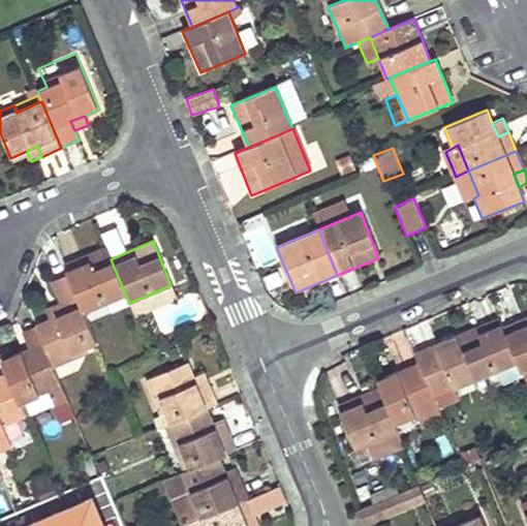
[(111,259),(106,249),(63,267),(67,275),(76,297),(82,311),(125,294),(111,259)]
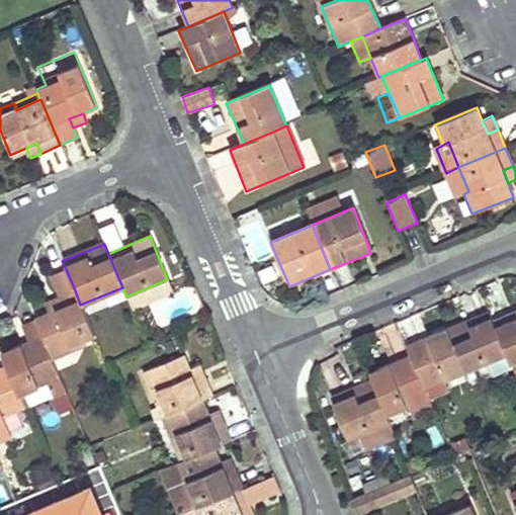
[(75,290),(66,269),(49,276),(58,297),(57,298),(61,309),(49,314),(34,320),(41,337),(52,361),(73,353),(71,347),(94,337),(80,305),(75,290)]
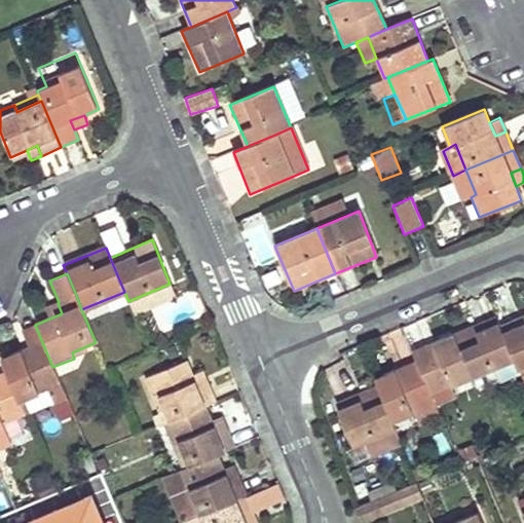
[(62,313),(58,303),(45,308),(49,319),(62,313)]
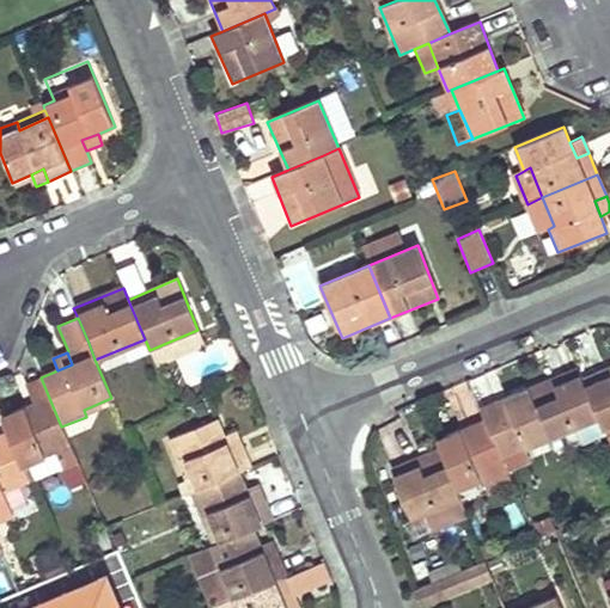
[(609,366),(581,379),(597,418),(603,430),(609,427),(609,366)]
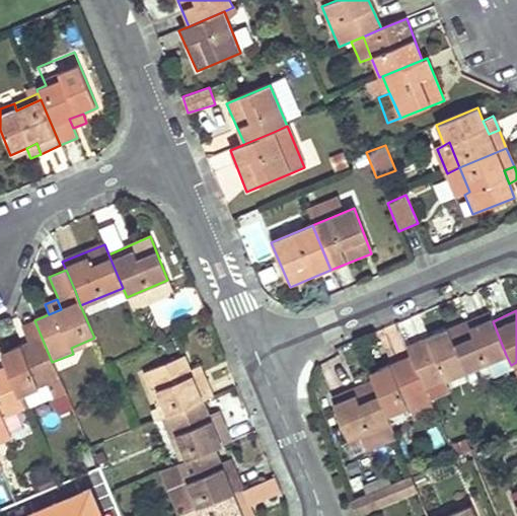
[(493,321),(489,312),(445,330),(464,373),(506,355),(493,321)]
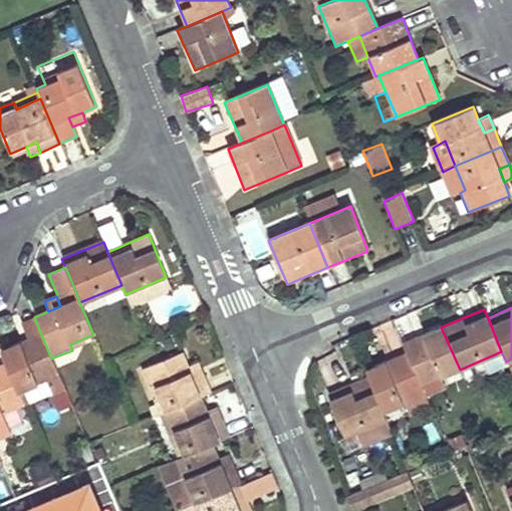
[(460,369),(441,327),(402,343),(406,352),(421,387),(440,378),(460,369)]
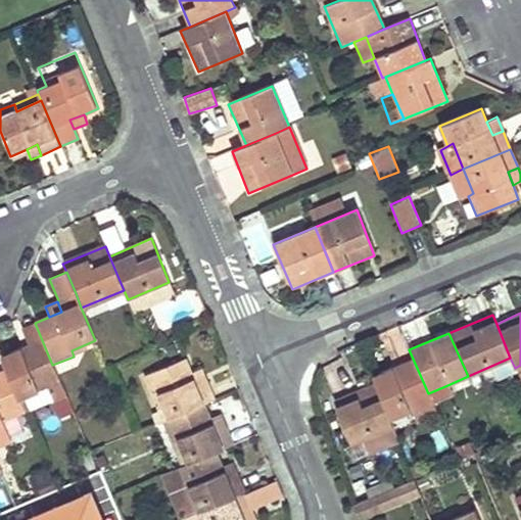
[(52,365),(42,340),(0,357),(5,369),(18,400),(60,383),(52,365)]
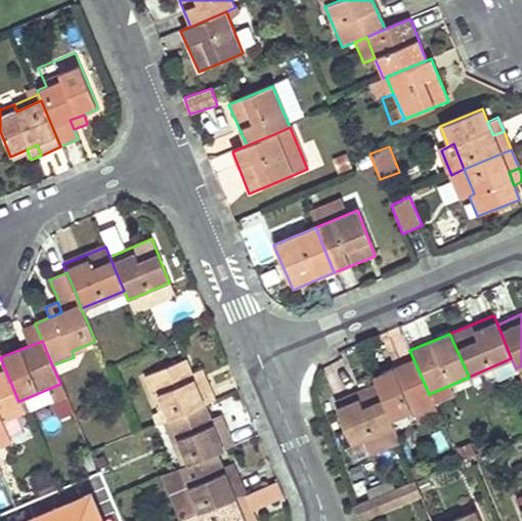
[(429,394),(414,359),(374,378),(377,386),(391,421),(411,413),(432,403),(429,394)]
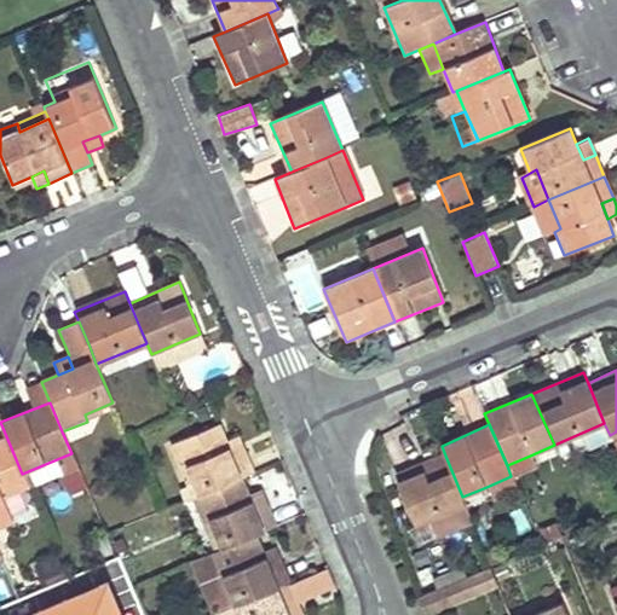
[(228,442),(220,425),(169,445),(180,471),(188,469),(200,497),(243,477),(254,473),(244,451),(234,456),(228,442)]
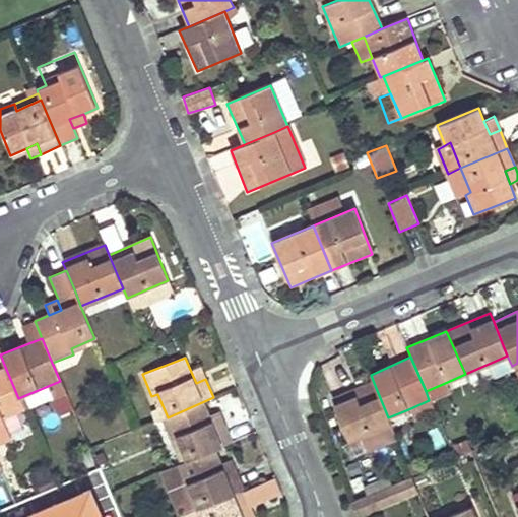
[(18,398),(5,367),(0,369),(0,421),(23,411),(18,398)]
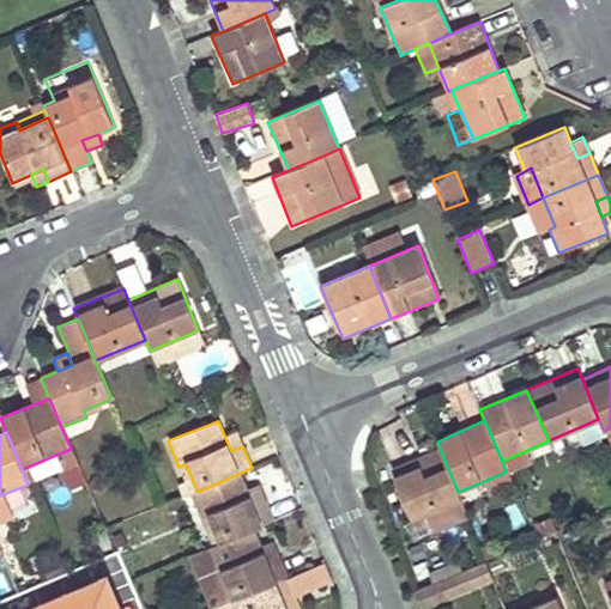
[(242,446),(236,433),(225,438),(231,451),(242,446)]
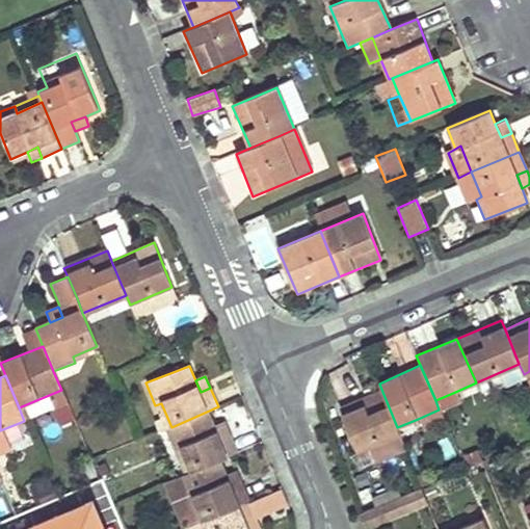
[(397,427),(382,392),(340,410),(356,453),(400,435),(397,427)]
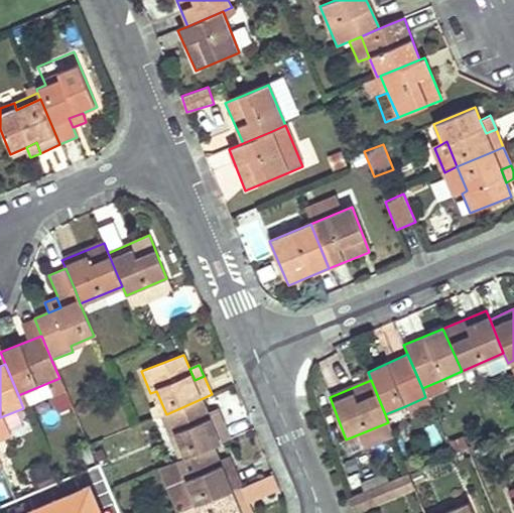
[(445,390),(441,380),(422,388),(425,397),(426,399),(445,390)]
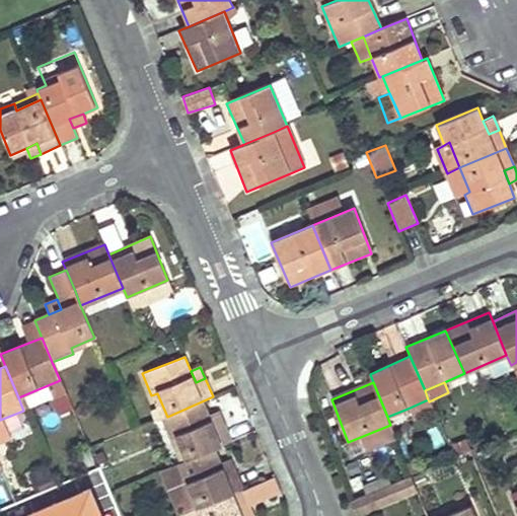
[(429,401),(428,399),(408,409),(413,421),(434,412),(429,401)]
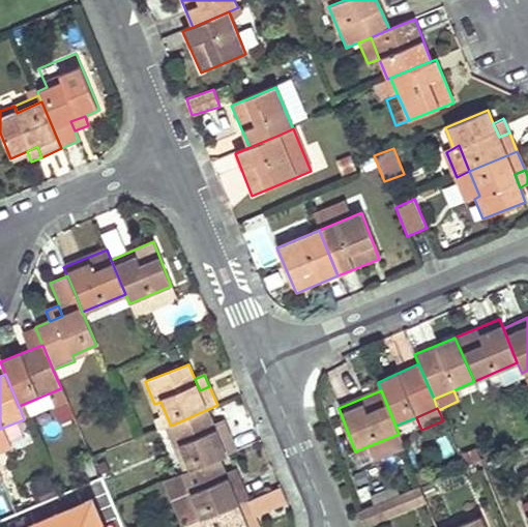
[(214,425),(208,409),(171,426),(165,428),(173,449),(180,446),(189,471),(220,459),(237,451),(229,432),(218,436),(214,425)]
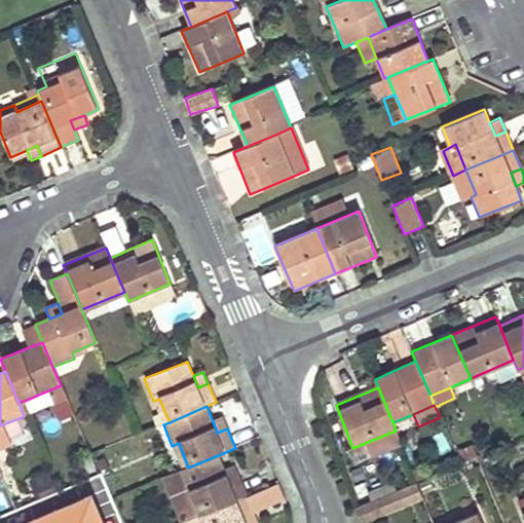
[(227,428),(222,417),(213,421),(217,433),(227,428)]
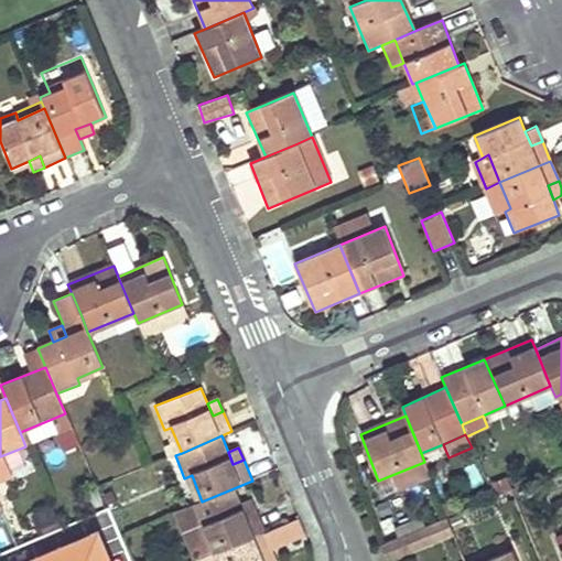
[(240,504),(234,488),(202,502),(186,507),(196,530),(203,527),(214,553),(265,532),(257,514),(247,518),(240,504)]
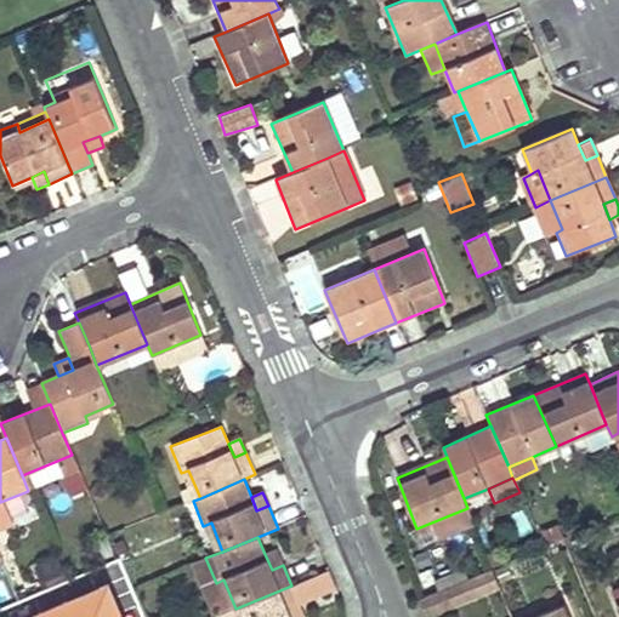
[(283,565),(276,550),(265,554),(272,570),(283,565)]
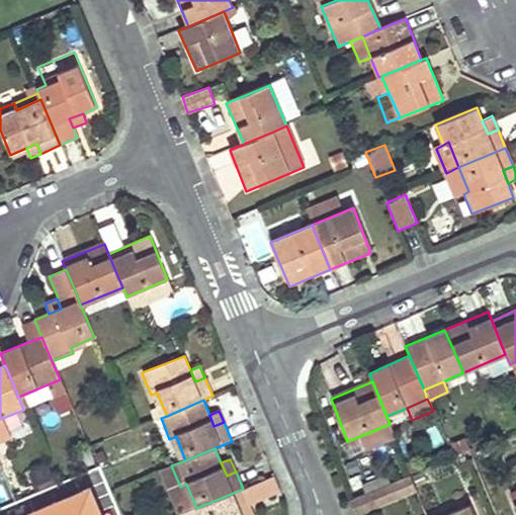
[(180,487),(171,465),(159,470),(178,514),(181,514),(196,508),(186,484),(180,487)]
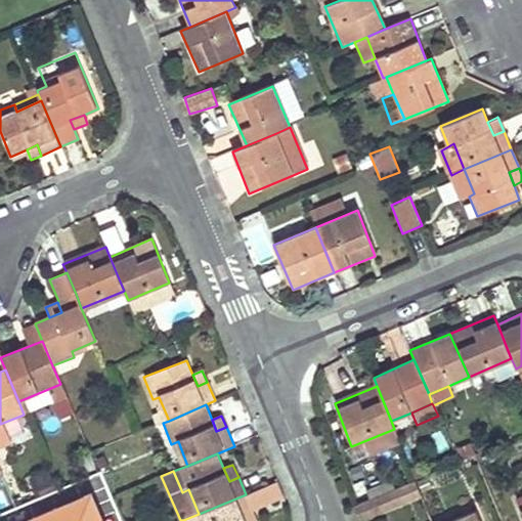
[(253,510),(283,497),(275,481),(246,494),(253,510)]
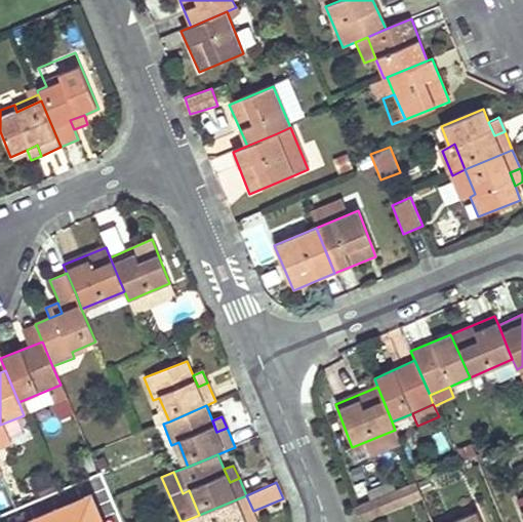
[(413,484),(354,506),(359,521),(366,521),(419,502),(413,484)]
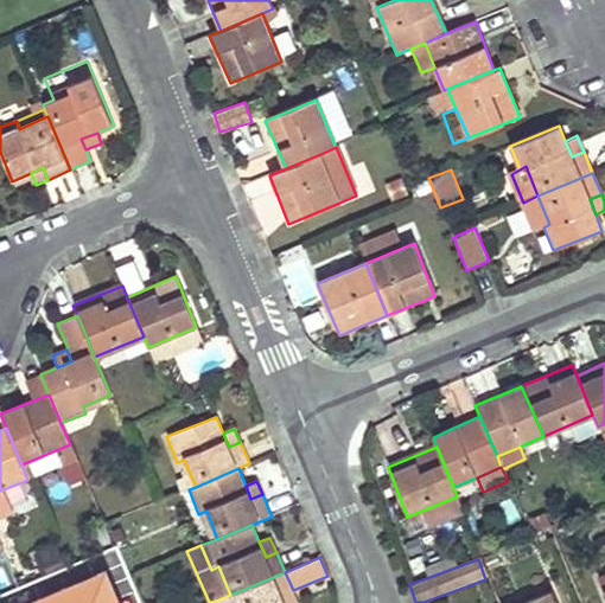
[(293,590),(285,572),(230,595),(212,602),(284,602),(281,597),(293,592),(293,590)]
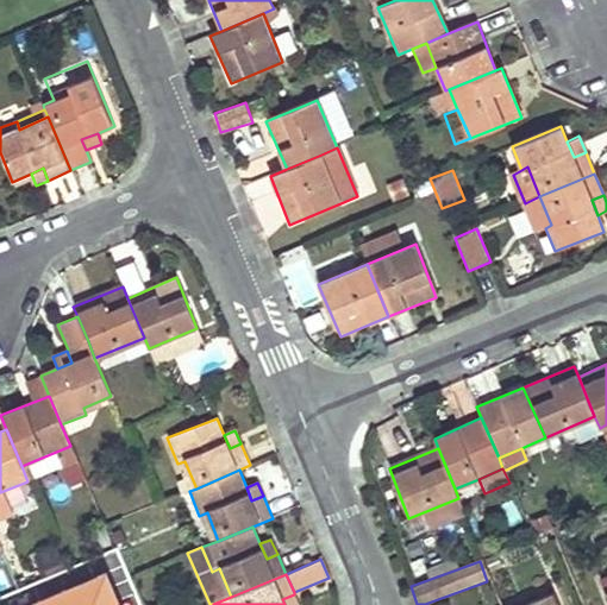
[(299,604),(294,594),(282,599),(285,604),(299,604)]
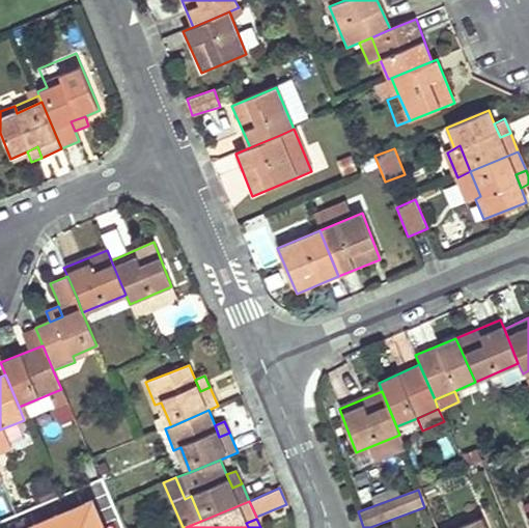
[(485,527),(481,519),(458,527),(485,527)]
